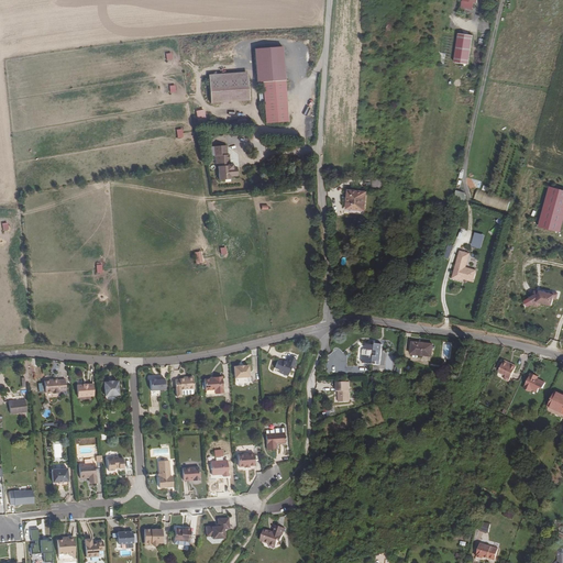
[(459,33),(454,63),(468,65),(473,35),(459,33)]
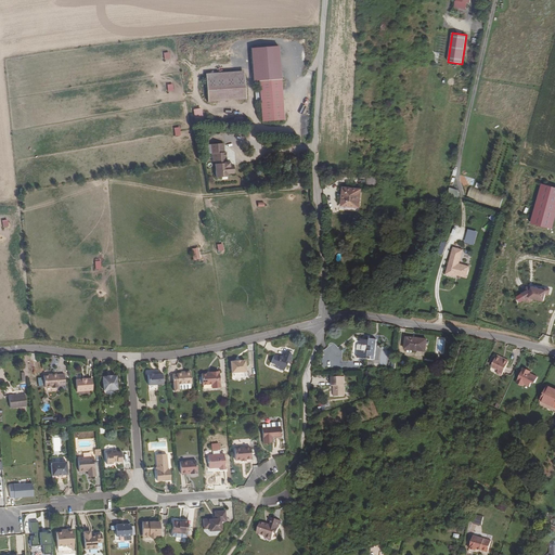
[(259,81),(281,79),(279,46),(252,48),(254,81),(259,81)]
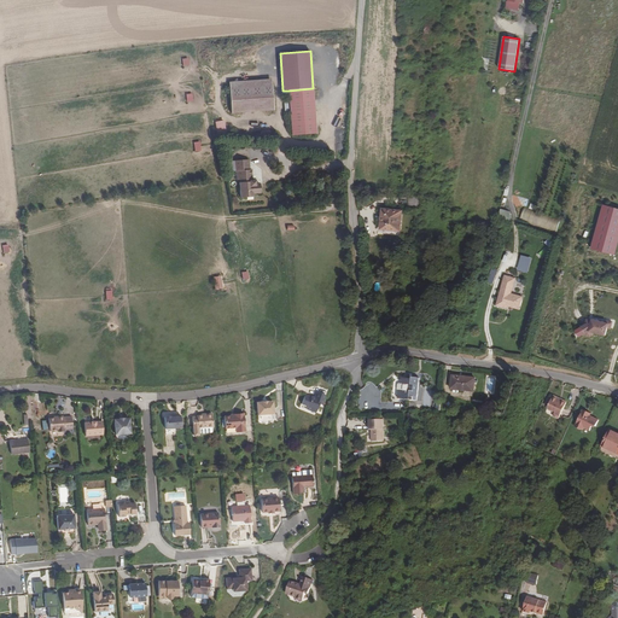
[(228,82),(229,89),(272,86),(272,79),(228,82)]
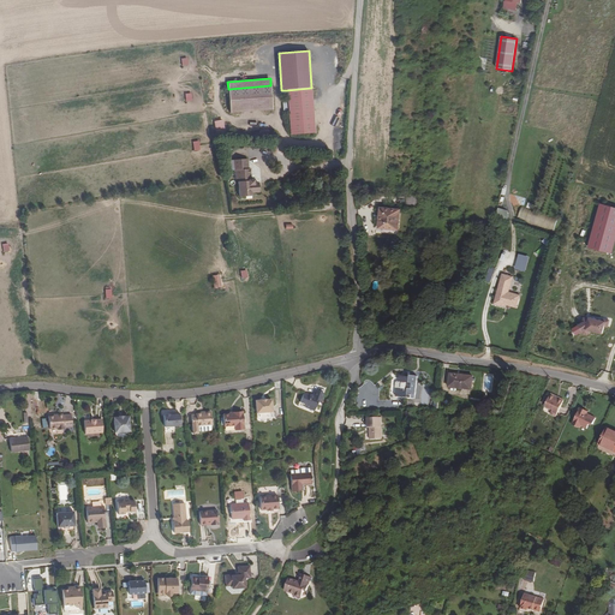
[(270,85),(228,89),(230,113),(273,111),(270,85)]
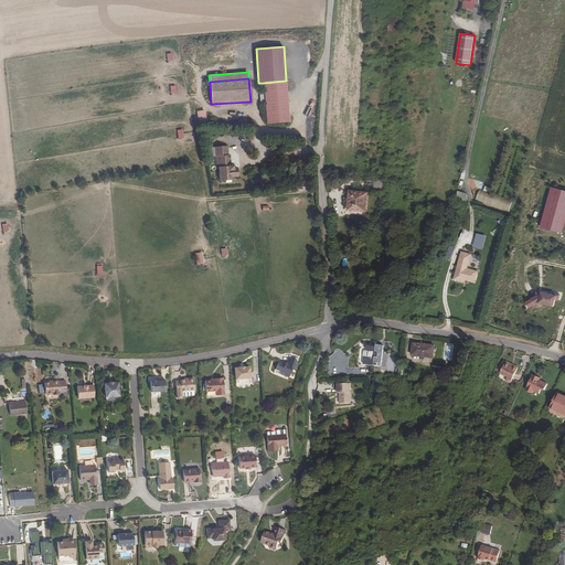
[(264,83),(267,124),(289,123),(286,81),(264,83)]
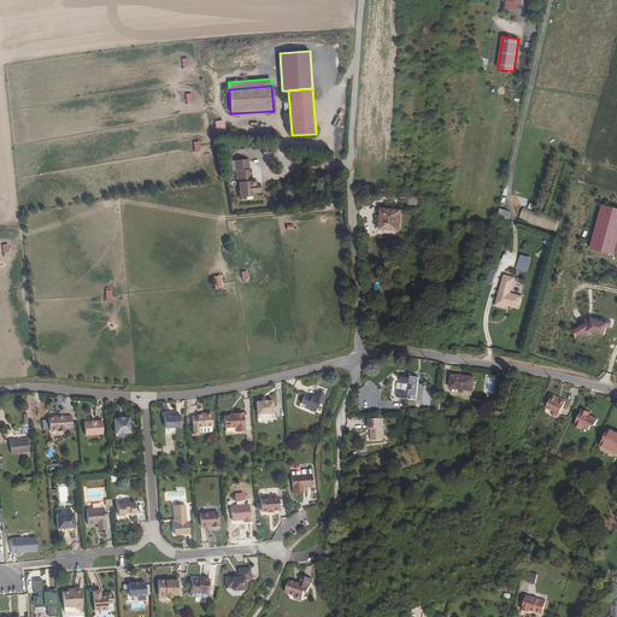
[(215,122),(217,136),(227,135),(223,121),(215,122)]
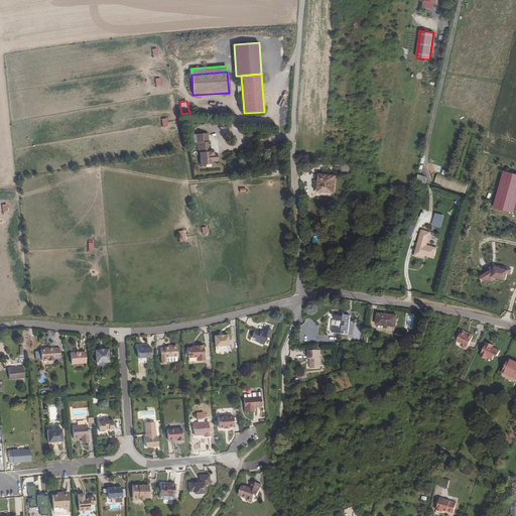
[(198,143),(199,143),(200,150),(201,165),(212,164),(211,161),(217,161),(217,153),(213,154),(213,151),(211,151),(210,142),(209,142),(208,133),(196,134),(197,143),(198,143)]
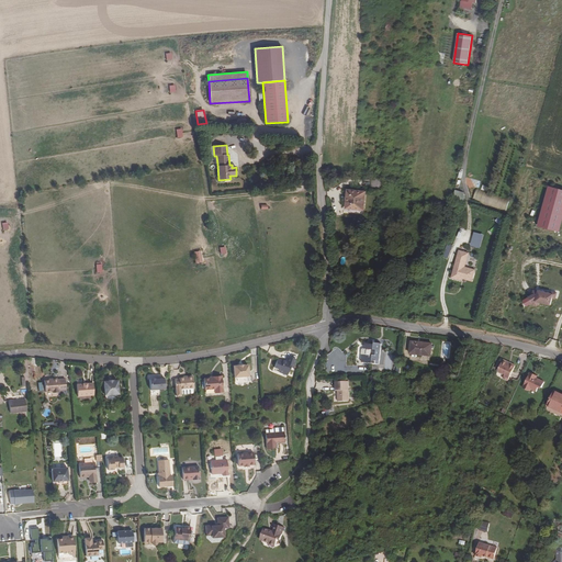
[(538,226),(559,233),(561,222),(561,190),(550,187),(538,226)]
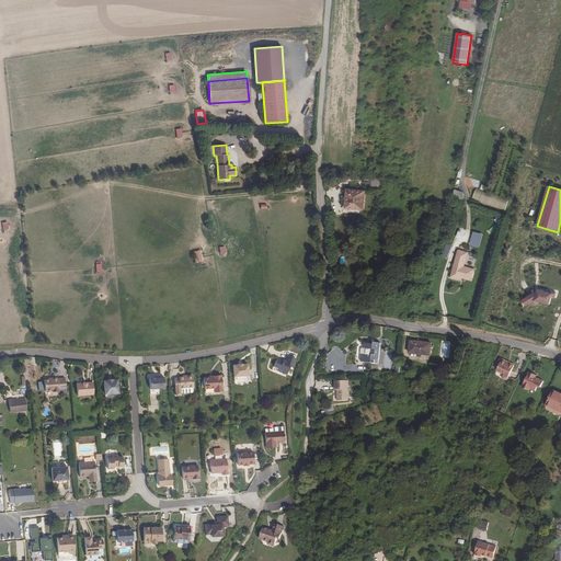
[(348,190),(347,207),(365,209),(366,192),(348,190)]
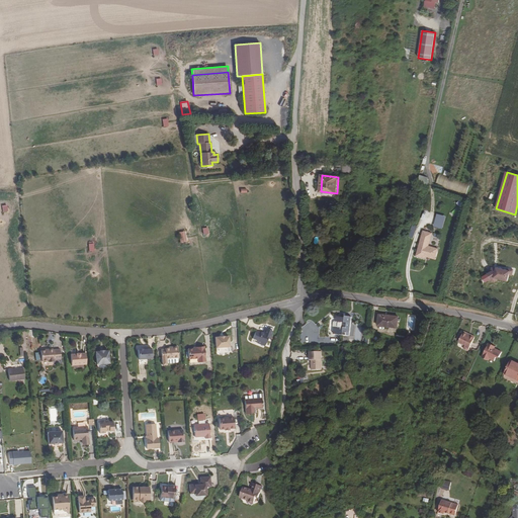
[(436,185),(467,193),(470,184),(439,175),(436,185)]
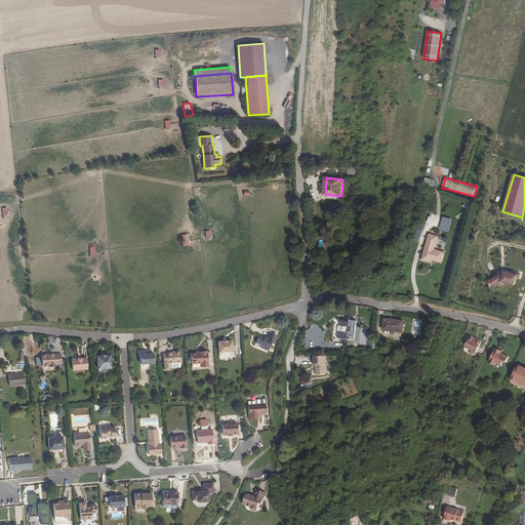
[(423,185),(434,189),(435,185),(434,180),(426,178),(423,185)]
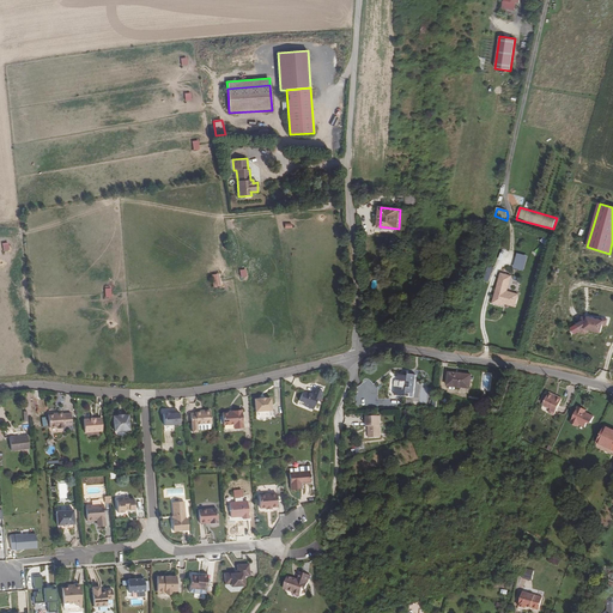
[(514,268),(525,271),(528,255),(517,253),(514,268)]
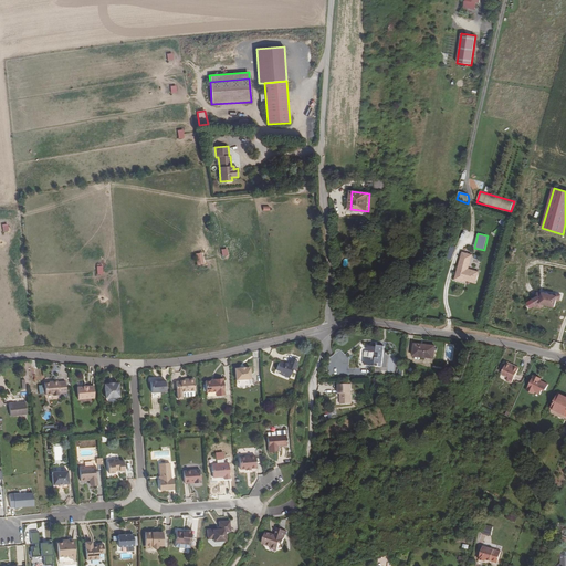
[(450,248),(447,258),(452,260),(456,249),(450,248)]
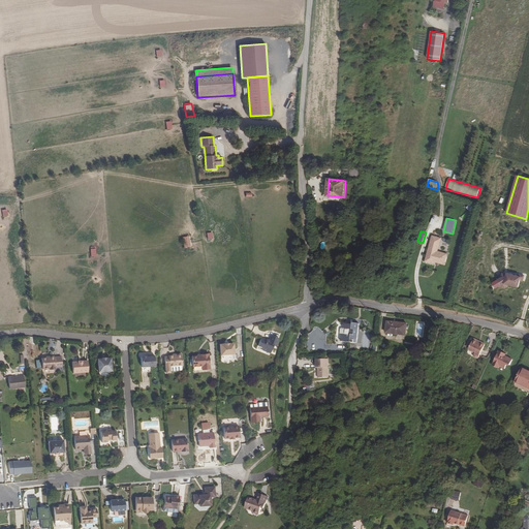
[(433,235),(426,260),(435,263),(436,261),(445,263),(448,253),(438,250),(442,238),(433,235)]
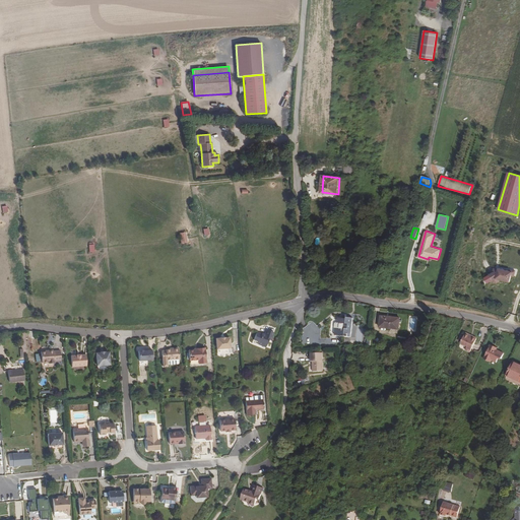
[(185,232),(179,233),(181,244),(187,242),(185,232)]
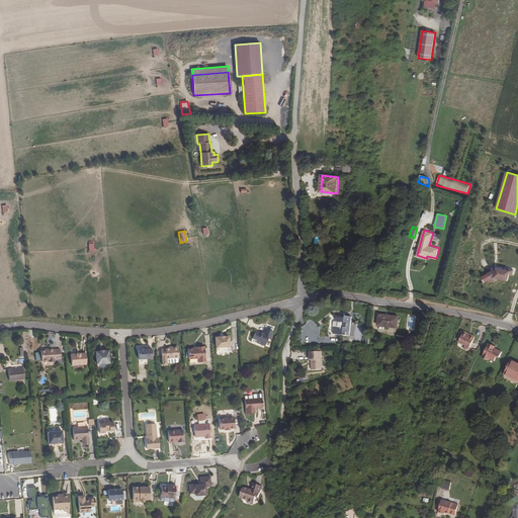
[(497,281),(497,278),(507,281),(509,275),(510,271),(508,270),(497,267),(496,269),(492,267),(491,271),(488,274),(491,279),(492,281),(495,282),(497,281)]
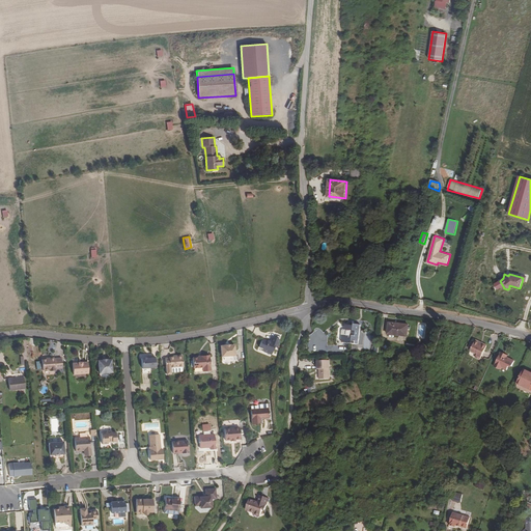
[(503,286),(500,281),(495,284),(498,289),(503,286)]
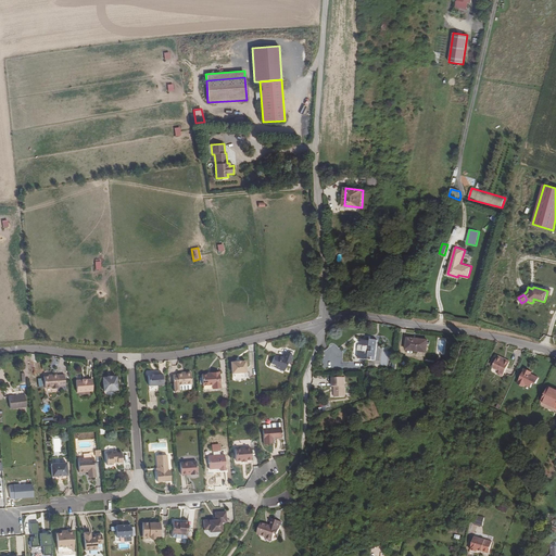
[(406,350),(426,352),(428,340),(407,339),(406,350)]
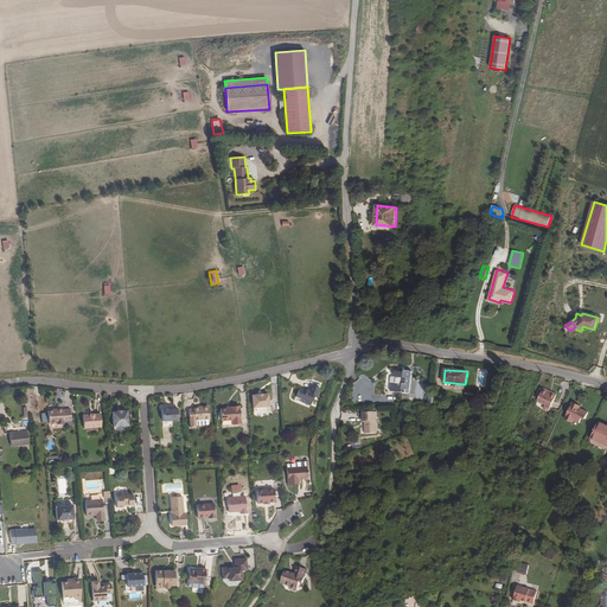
[(391,383),(393,384),(391,391),(407,394),(407,390),(410,390),(413,371),(404,371),(403,372),(402,372),(395,371),(395,377),(393,377),(391,378),(391,383)]
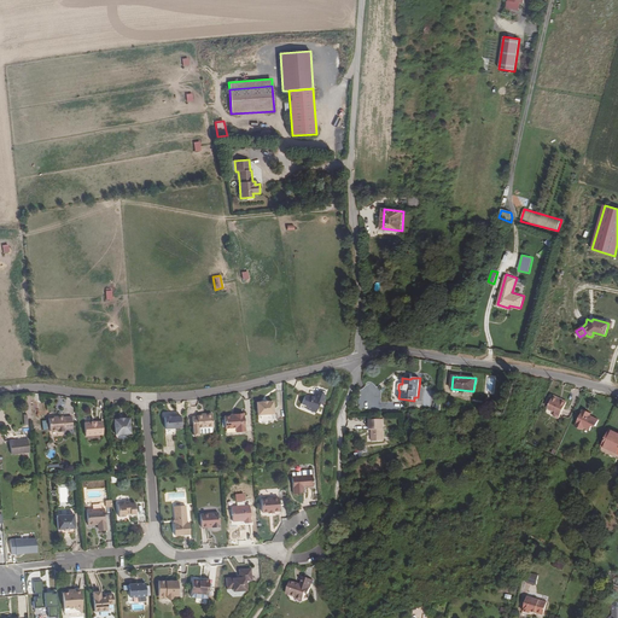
[(318,386),(314,397),(305,395),(302,403),(308,406),(307,408),(313,410),(313,409),(318,410),(320,403),(322,404),(326,394),(327,390),(318,386)]
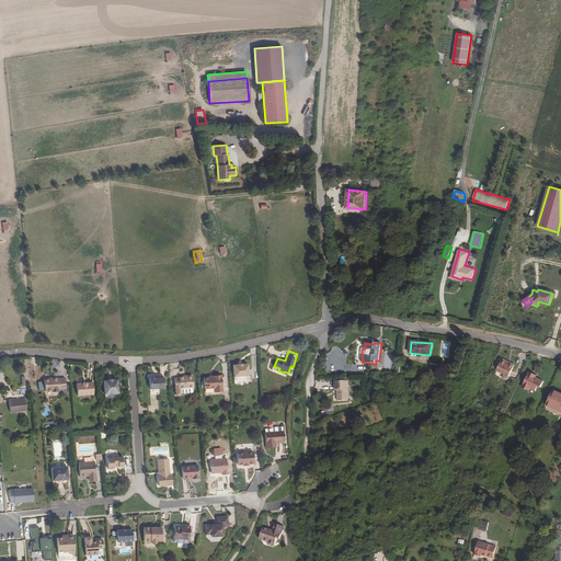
[(507,380),(515,365),(510,363),(508,364),(502,361),(495,375),(507,380)]
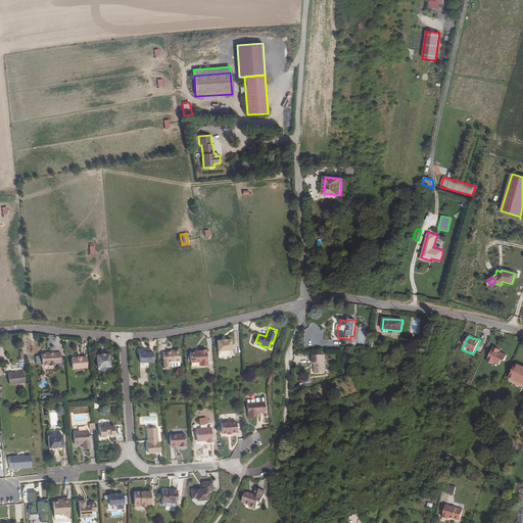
[(218,341),(219,351),(232,350),(231,340),(227,340),(227,339),(222,340),(218,341)]
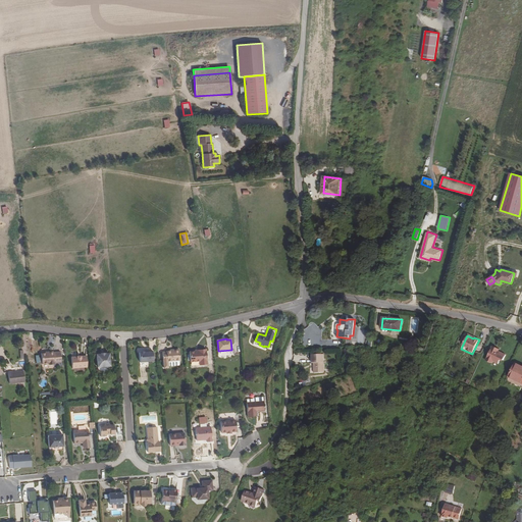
[(492,346),(485,361),(492,364),(493,362),(499,364),(501,360),(503,361),(506,355),(499,352),(499,350),(492,346)]
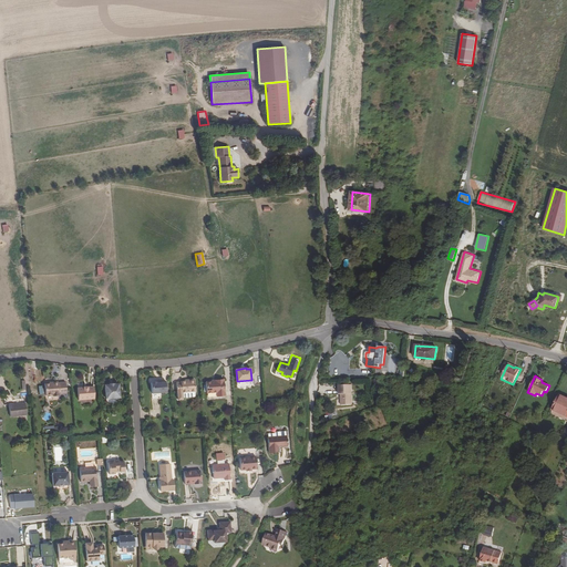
[(195,390),(195,378),(188,379),(188,380),(185,380),(181,381),(182,381),(177,382),(177,392),(178,399),(183,398),(183,397),(194,395),(195,394),(195,390)]
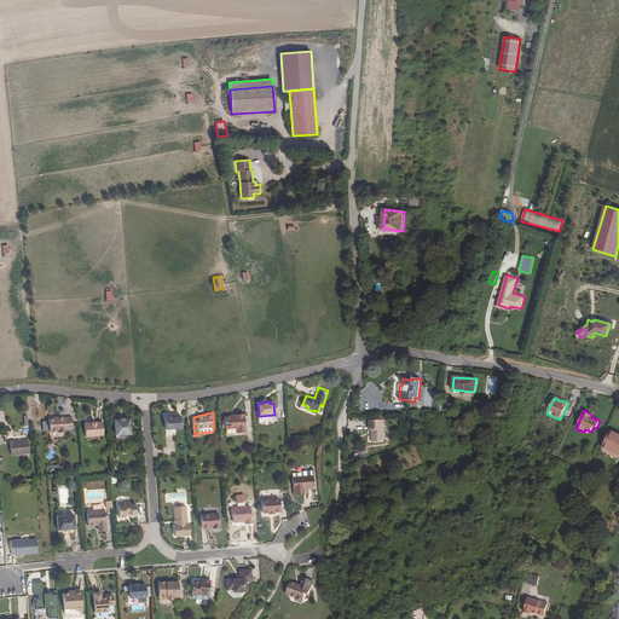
[(231,415),(225,416),(226,428),(236,427),(237,432),(246,431),(244,412),(235,414),(235,415),(231,415)]
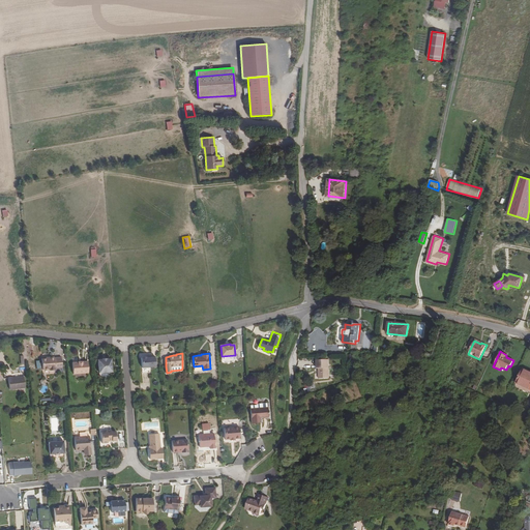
[(146,357),(142,358),(142,374),(149,373),(149,367),(155,367),(155,356),(150,357),(150,358),(146,358),(146,357)]
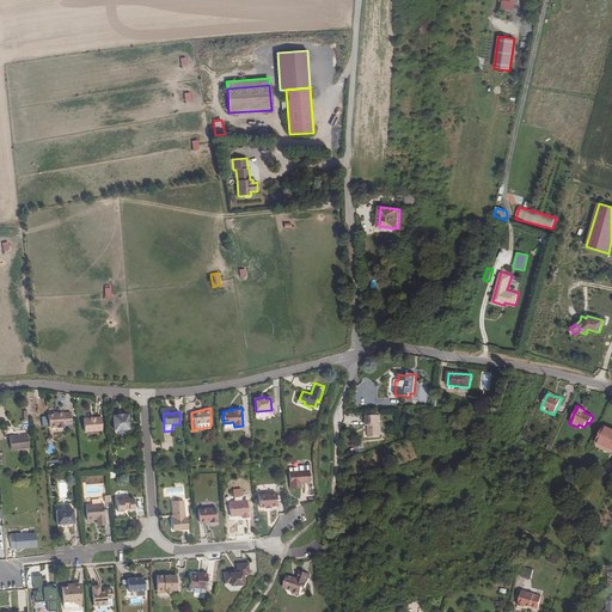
[(54,415),(48,415),(49,427),(57,427),(57,428),(63,428),(63,426),(72,426),(71,412),(62,414),(62,412),(57,412),(57,414),(54,415)]
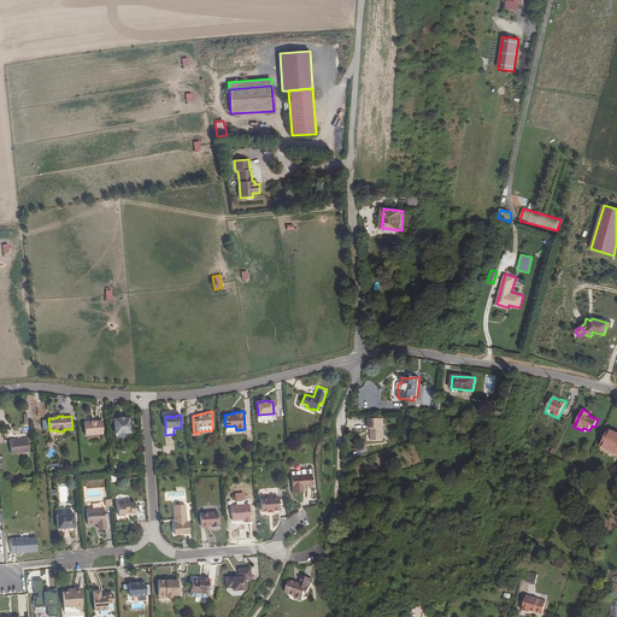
[(119,419),(115,419),(116,440),(131,439),(129,418),(124,418),(124,421),(119,421),(119,419)]
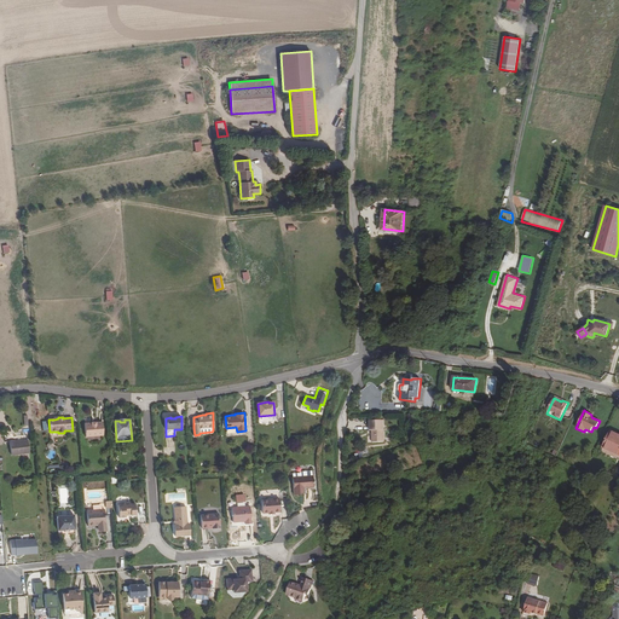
[(383,420),(370,421),(370,431),(372,431),(372,433),(374,433),(374,435),(372,435),(374,443),(386,441),(383,420)]
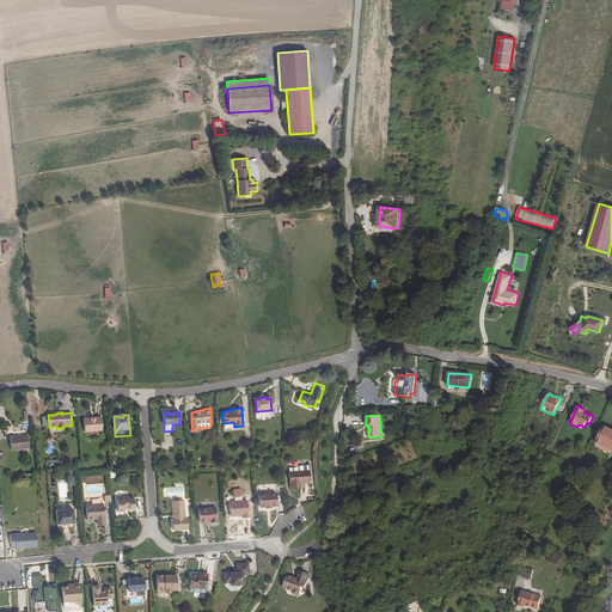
[(91,418),(84,420),(85,433),(103,430),(102,418),(97,418),(97,417),(91,417),(91,418)]
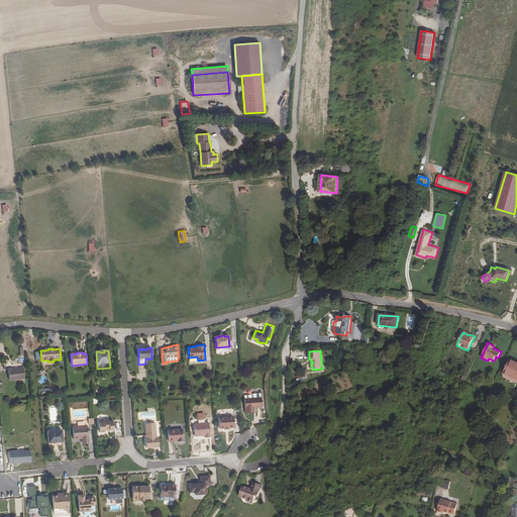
[(516,384),(516,363),(510,359),(504,374),(508,376),(509,374),(516,377),(516,381),(516,384)]
